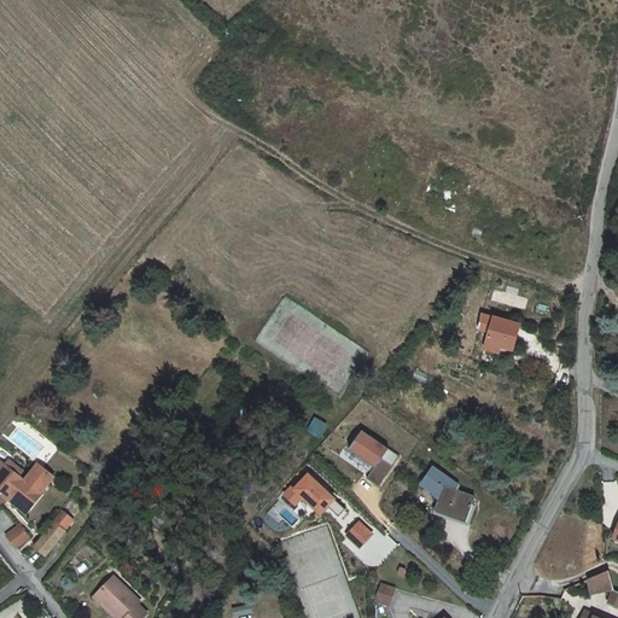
[(520,324),(495,315),(485,347),(502,351),(503,345),(513,349),(520,324)]
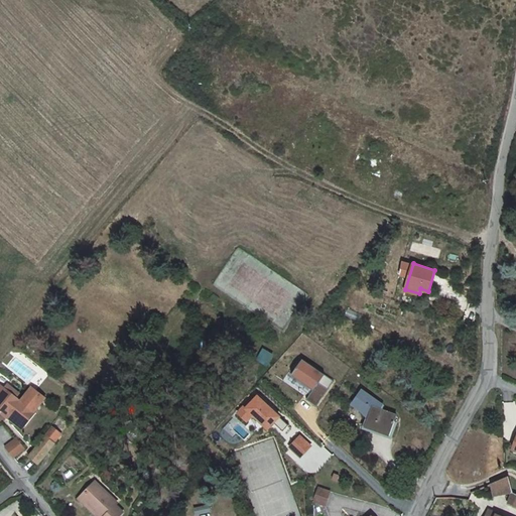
[(265,346),(259,354),(266,359),(272,352),(265,346)]
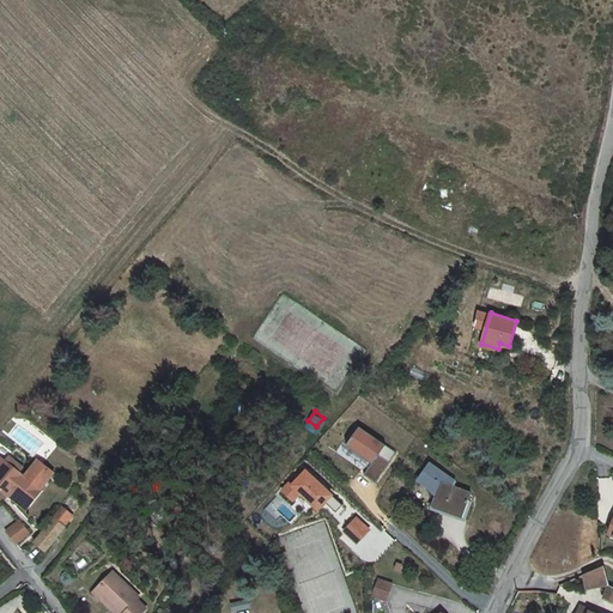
[(366,471),(378,479),(399,449),(362,423),(349,442),(374,460),(366,471)]
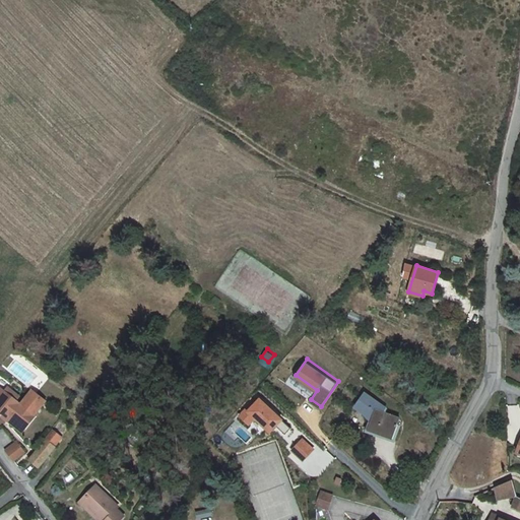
[(5,391),(0,387),(0,414),(7,420),(10,416),(25,430),(37,416),(35,415),(21,404),(17,400),(19,397),(8,388),(5,391)]
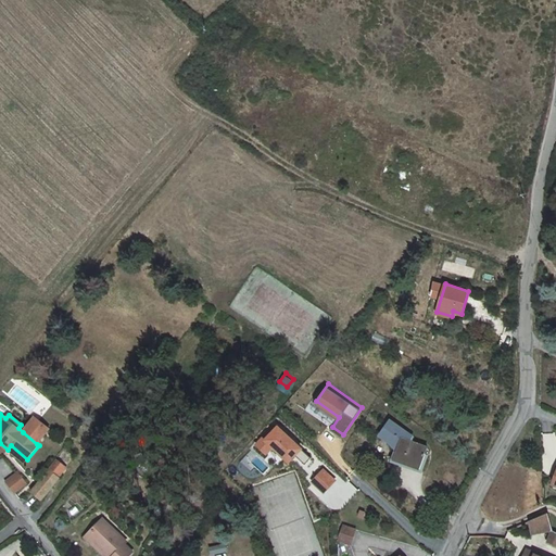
[(35,418),(23,432),(37,444),(49,429),(35,418)]
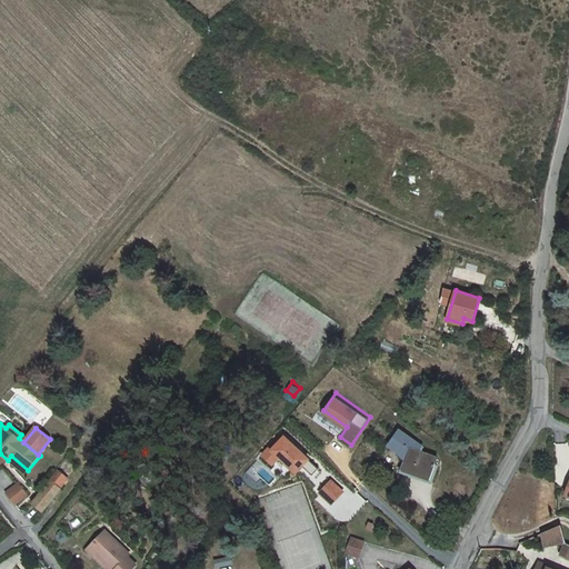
[(423,446),(400,429),(389,445),(400,452),(407,460),(403,468),(431,478),(439,457),(421,450),(423,446)]
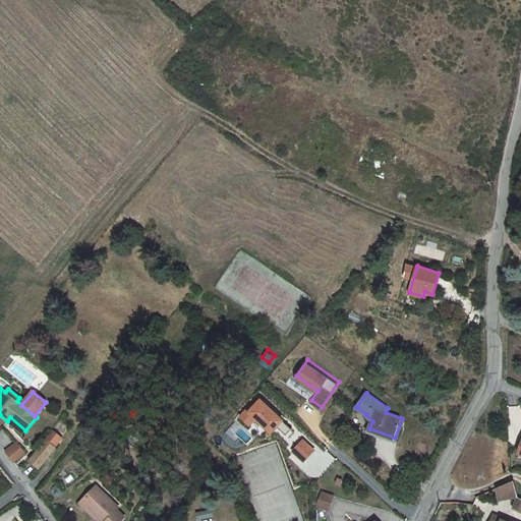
[(248,426),(254,420),(271,435),(284,420),(258,397),(239,418),(248,426)]
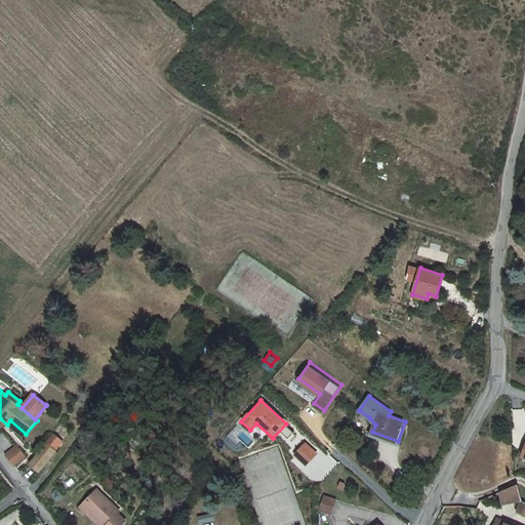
[(10,420),(7,425),(23,438),(26,434),(10,420)]
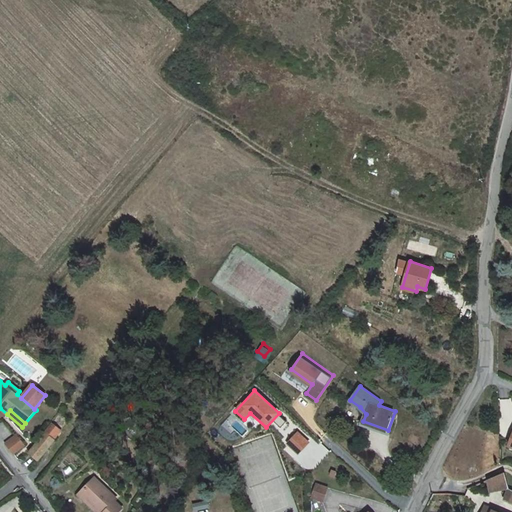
[(51,424),(54,426),(64,414),(60,412),(51,424)]
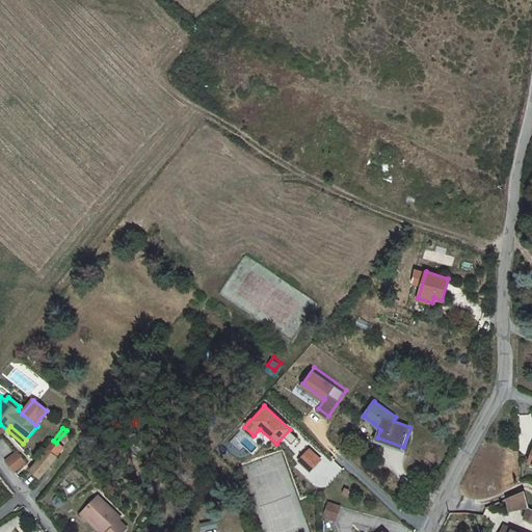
[(265,445),(270,439),(261,430),(256,436),(265,445)]
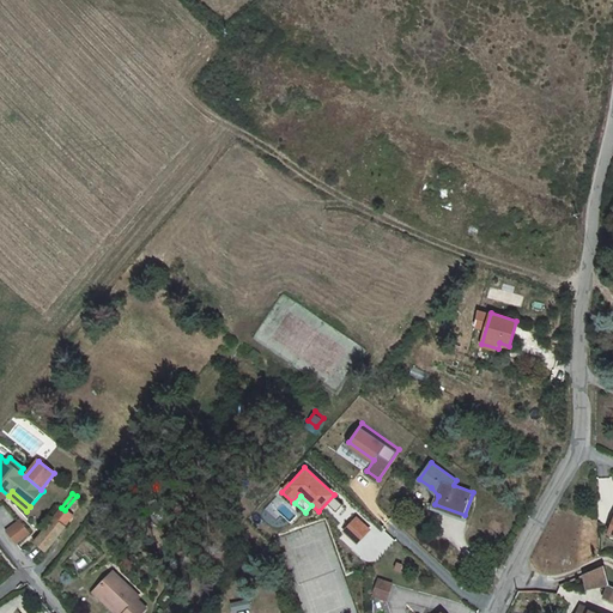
[(65,510),(61,508),(53,517),(55,519),(62,525),(71,515),(65,510)]
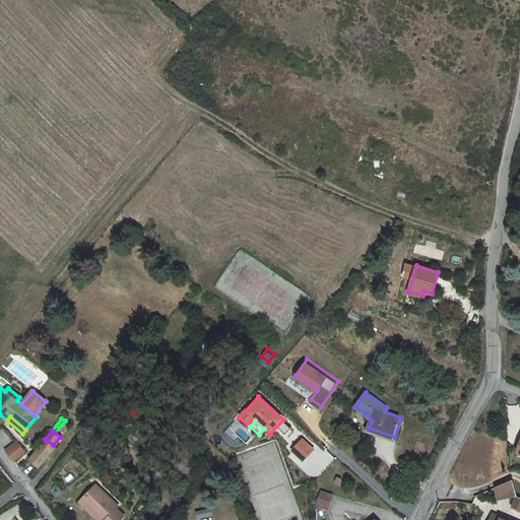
[(303,462),(315,450),(303,438),(290,450),(303,462)]
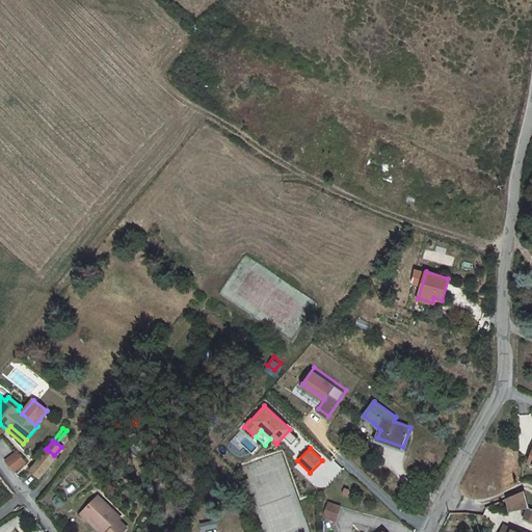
[(54,455),(48,450),(31,471),(41,478),(57,457),(54,455)]
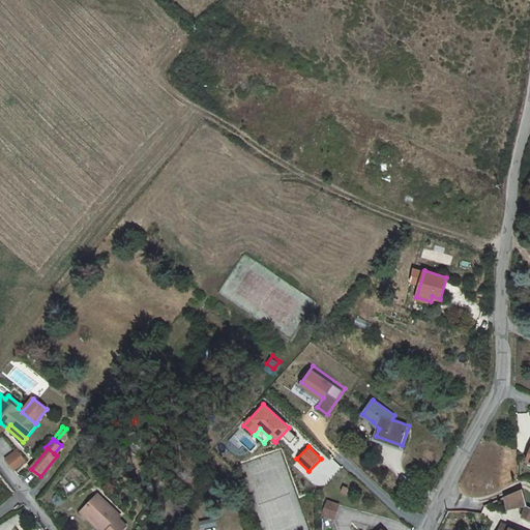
[(24,463),(18,452),(6,460),(13,470),(24,463)]
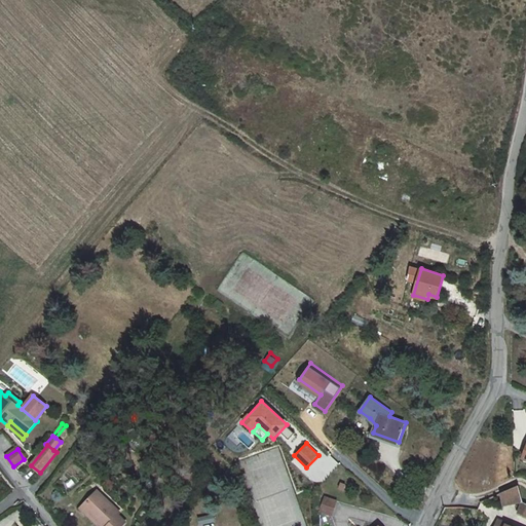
[(517,486),(499,494),(502,506),(524,502),(519,490),(517,486)]
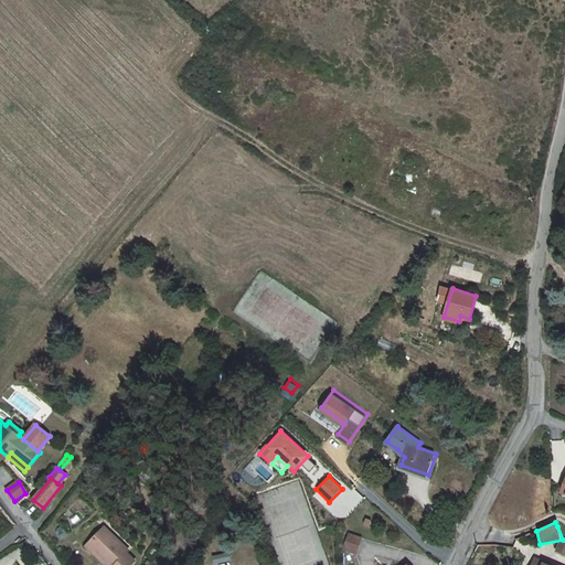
[(106,564),(125,544),(106,526),(94,540),(99,546),(96,551),(107,561),(105,563),(106,564)]
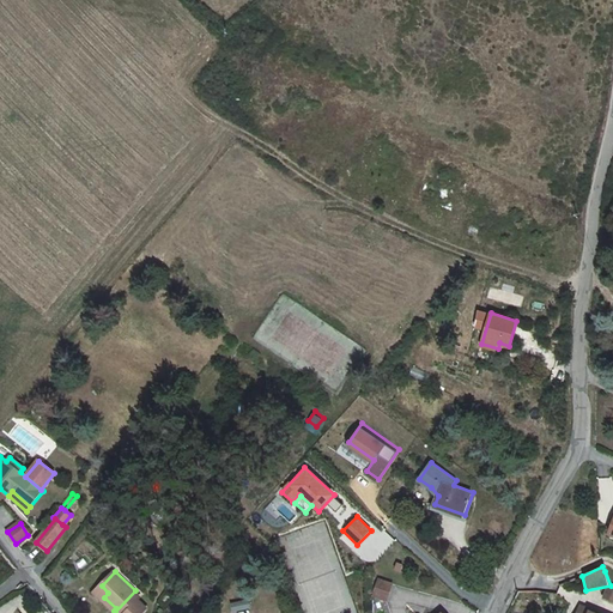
[(378,578),(372,593),(384,596),(389,582),(378,578)]
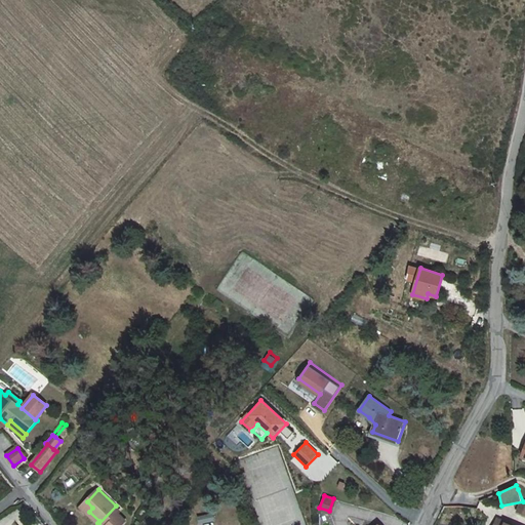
[(92,508),(87,501),(81,508),(97,523),(99,521),(89,512),(92,508)]
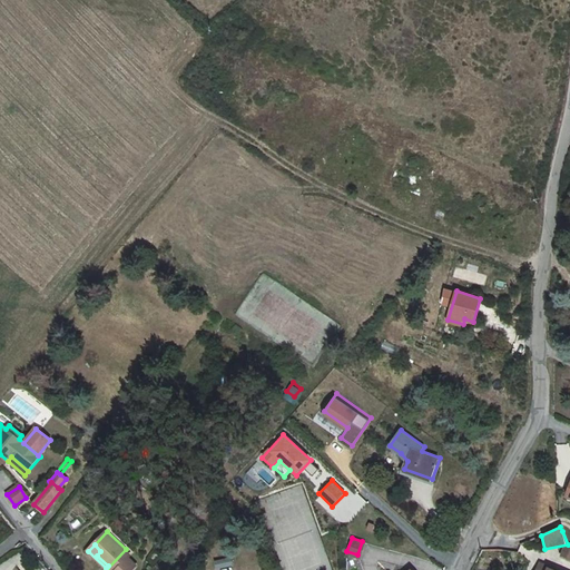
[(569,544),(568,544),(560,558),(569,562),(569,544)]
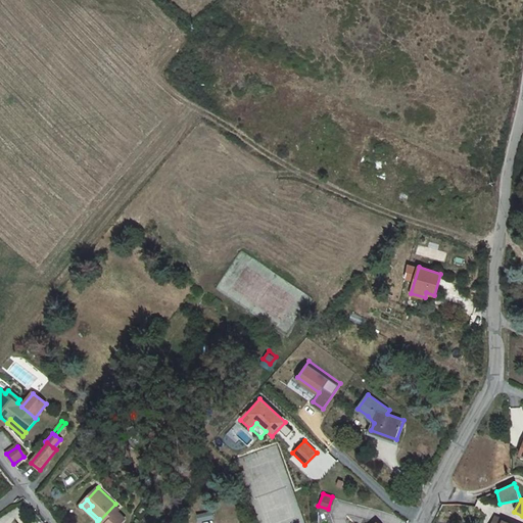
[(123,522),(127,519),(119,512),(122,509),(115,504),(98,522),(99,522),(123,522)]
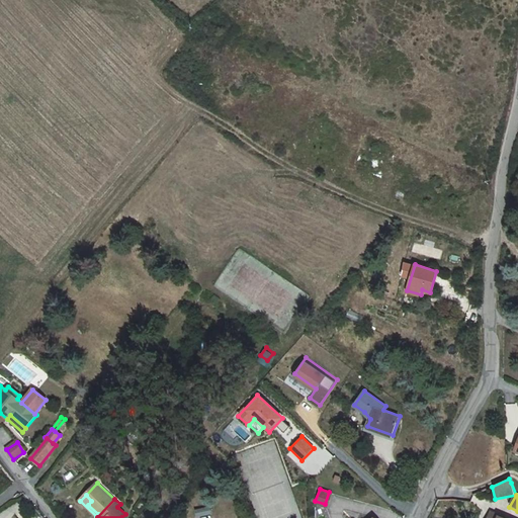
[(209,506),(195,509),(196,515),(211,512),(209,506)]
